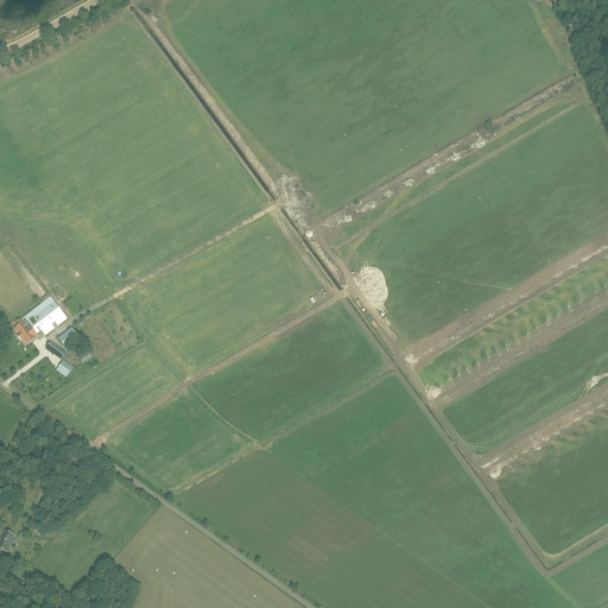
[(26,320),(26,321),(37,334),(37,333),(38,334),(42,331),(45,336),(55,329),(51,324),(55,322),(58,327),(67,320),(51,299),(48,296),(39,302),(42,304),(43,306),(26,320)]
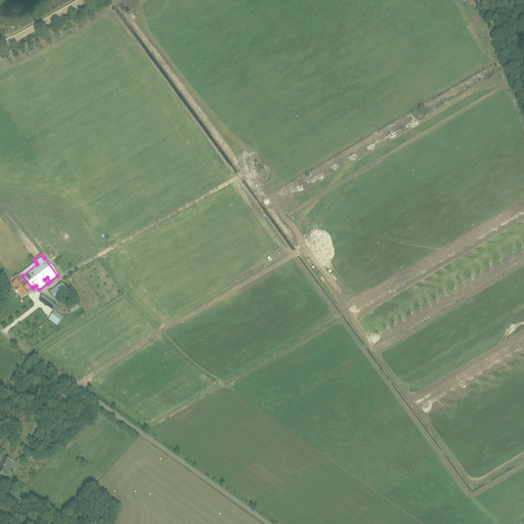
[(15,281),(13,284),(16,289),(15,289),(18,293),(19,292),(23,296),(23,297),(30,292),(28,290),(32,288),(23,276),(19,278),(15,281)]
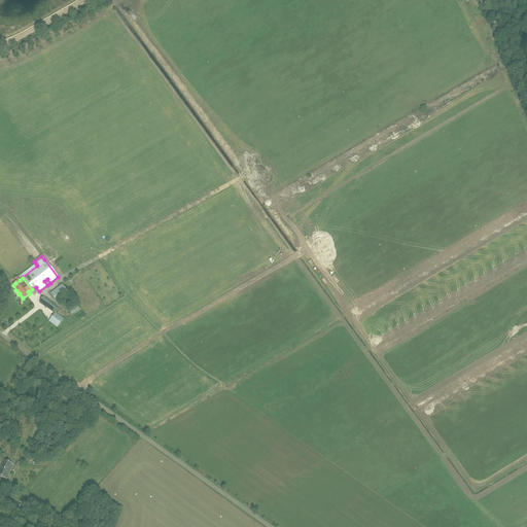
[(50,292),(57,302),(70,293),(64,284),(50,292)]
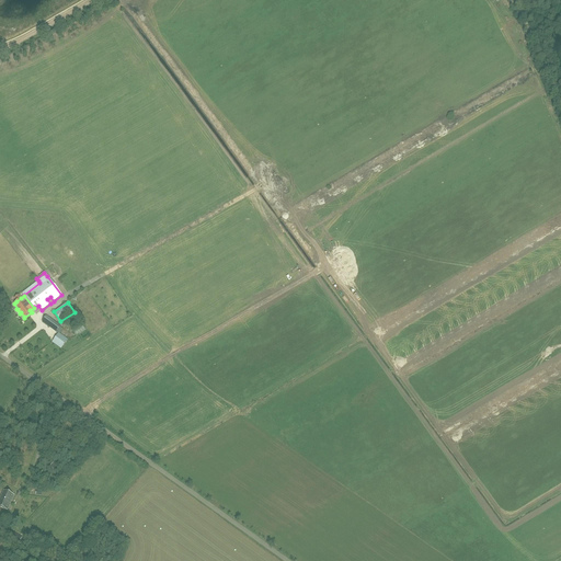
[(60,325),(46,316),(42,322),(56,332),(60,325)]
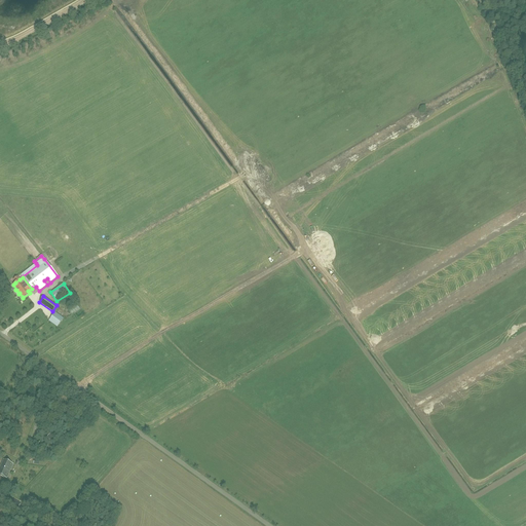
[(72,314),(80,308),(76,303),(68,309),(72,314)]
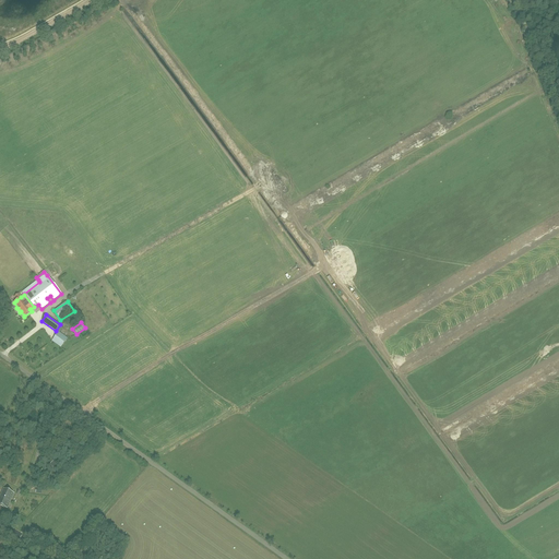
[(67,339),(58,332),(52,341),(61,347),(67,339)]
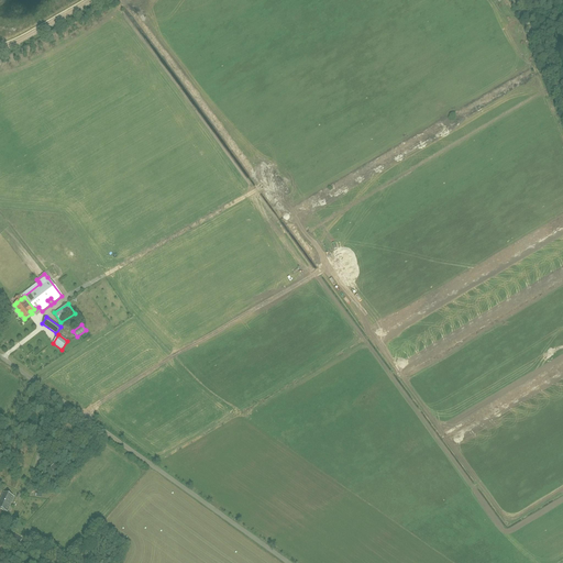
[(12,464),(15,470),(21,466),(17,461),(12,464)]
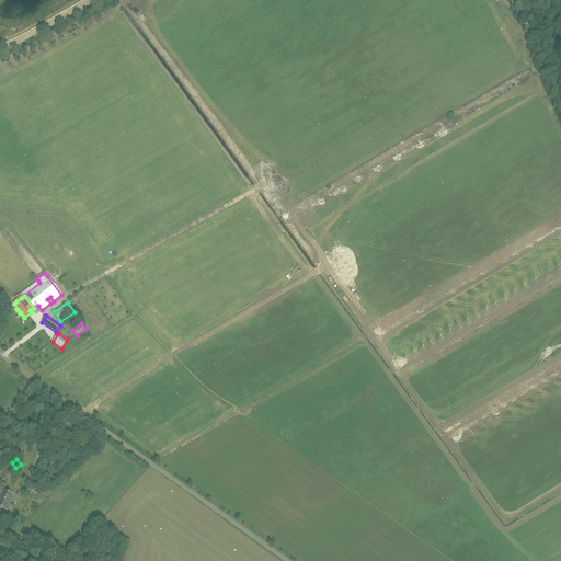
[(3,491),(0,497),(0,506),(7,510),(13,495),(3,491)]
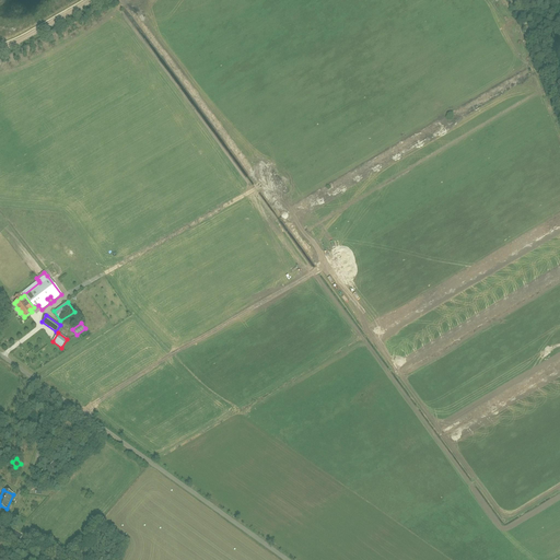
[(11,531),(9,535),(20,540),(22,536),(11,531)]
